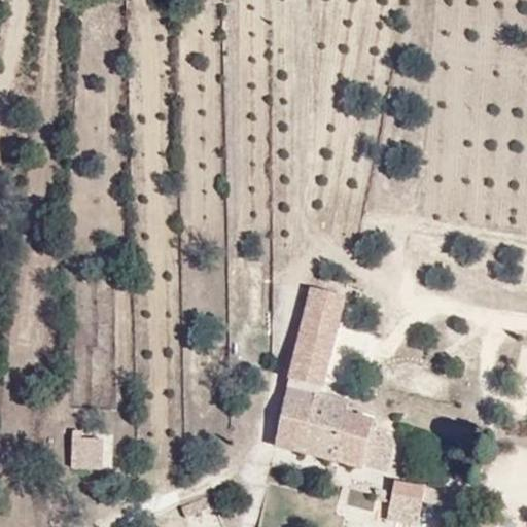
[(307,384),(275,376),(257,442),(344,463),(344,462),(355,428),(357,418),(329,411),(332,398),(304,391),(307,384)]
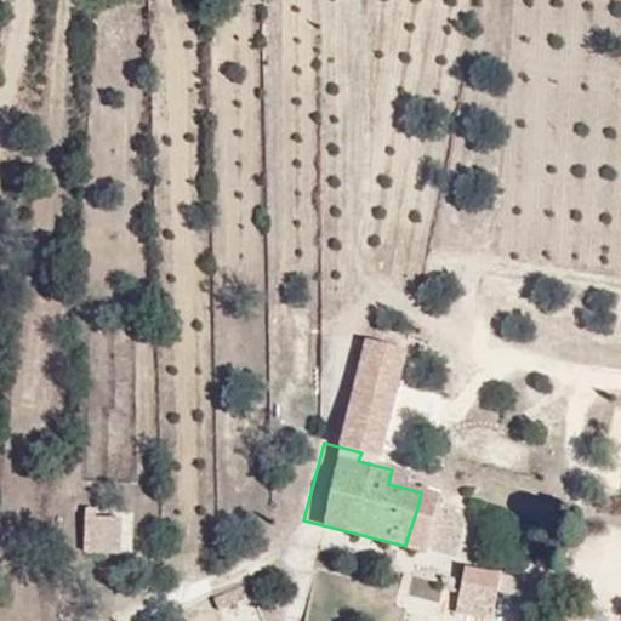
[(419,505),(405,545),(433,552),(444,512),(419,505)]
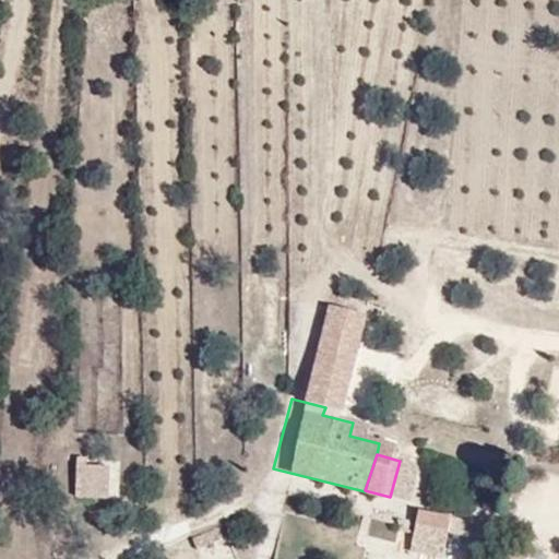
[(110,462),(75,461),(73,497),(108,498),(110,462)]
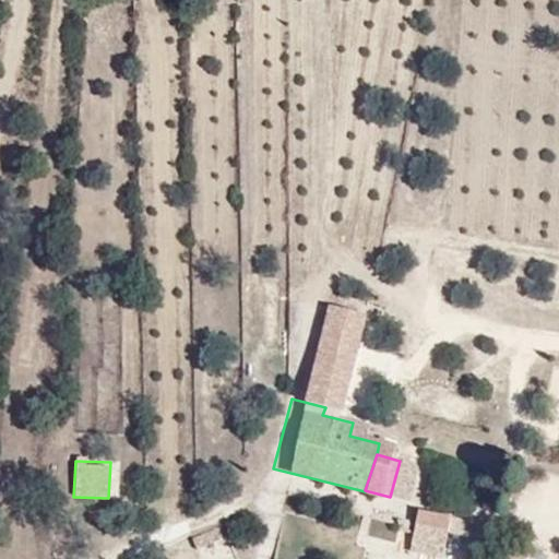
[(453,516),(399,507),(396,522),(429,528),(451,532),(453,516)]
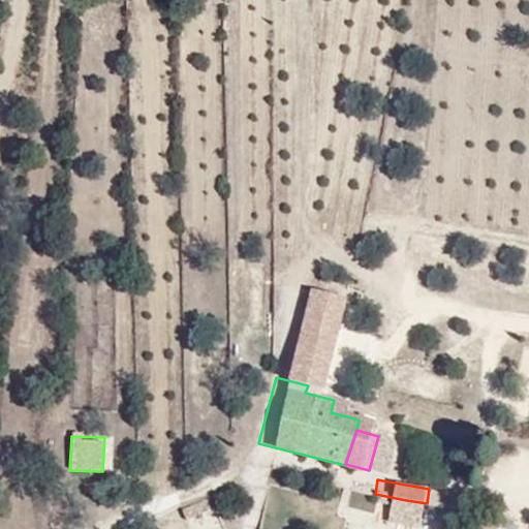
[(406,500),(375,494),(370,520),(402,525),(406,500)]
